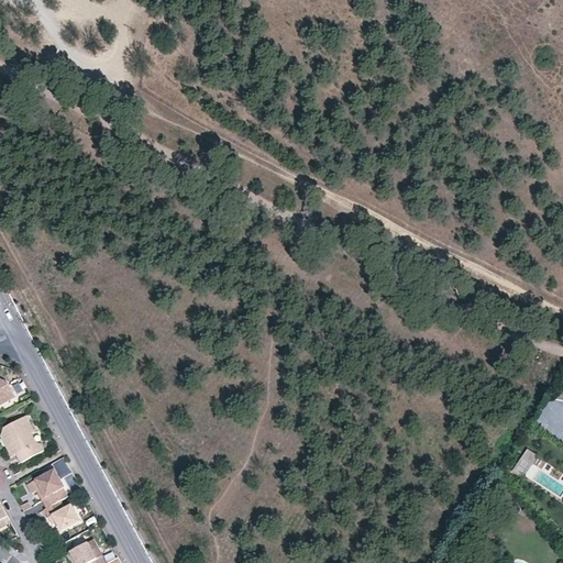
[(0,405),(14,397),(8,384),(3,381),(0,379),(0,405)]
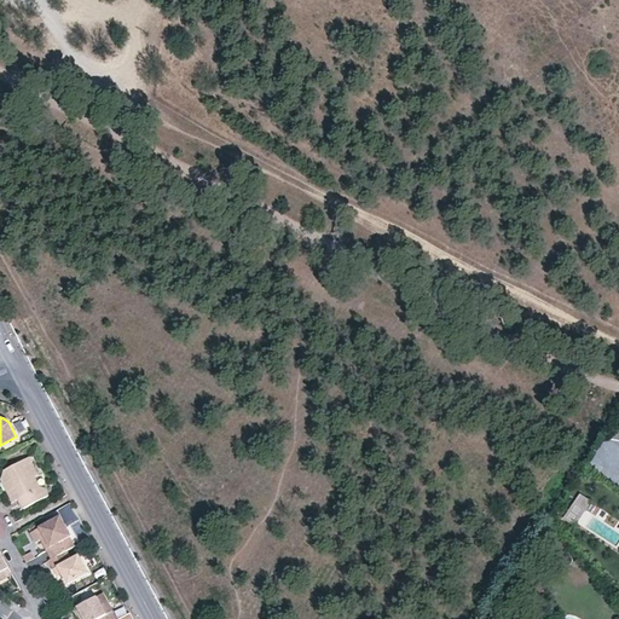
[(1,480),(9,482),(12,487),(10,490),(15,499),(18,498),(23,508),(46,496),(44,490),(40,487),(34,476),(36,474),(28,458),(3,470),(1,480)]
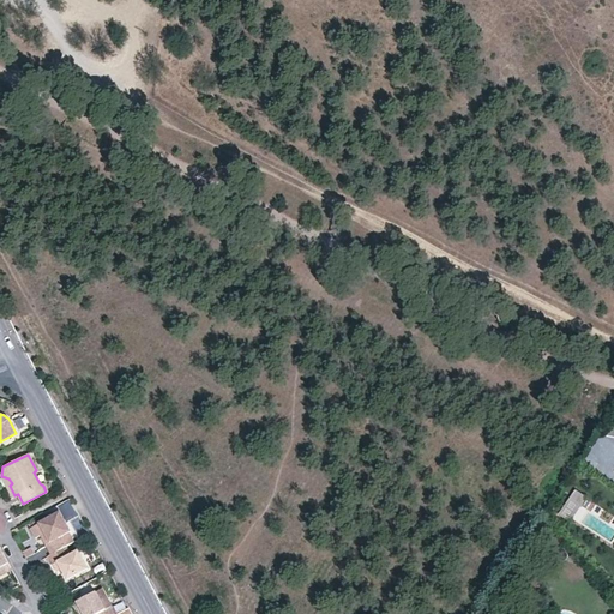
[(588,498),(576,489),(560,513),(572,522),(588,498)]
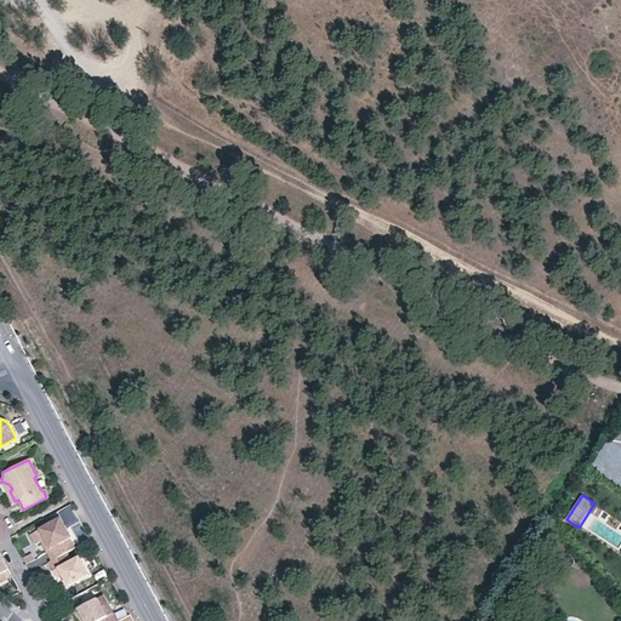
[(74,547),(69,539),(70,536),(61,517),(40,528),(50,547),(45,548),(51,560),(63,553),(74,547)]
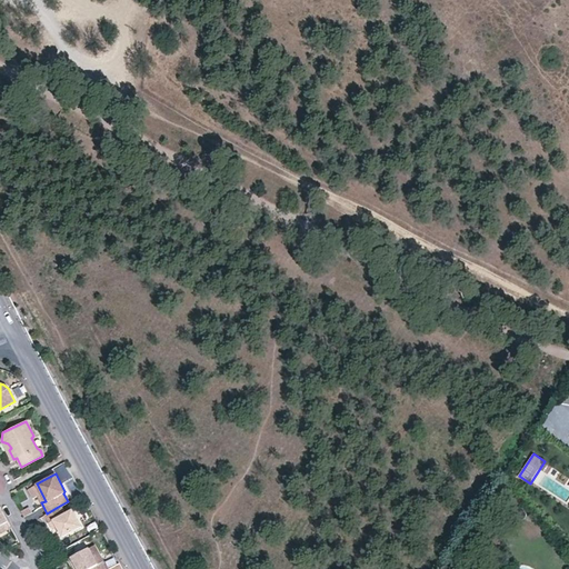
[(41,502),(46,501),(37,483),(32,486),(41,502)]
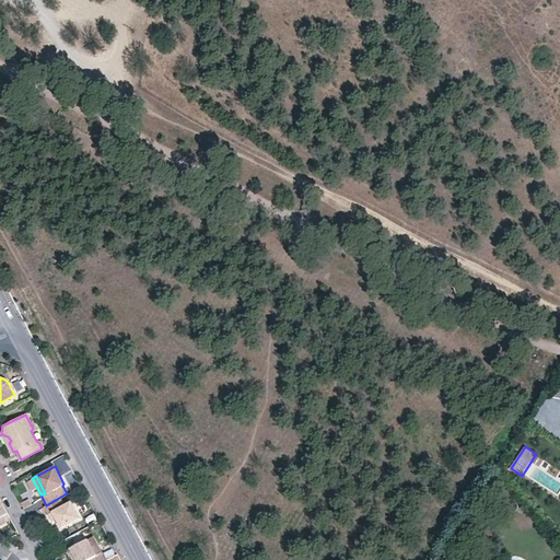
[(71,502),(61,506),(57,499),(46,505),(44,505),(48,514),(53,512),(56,518),(60,528),(80,517),(71,502)]
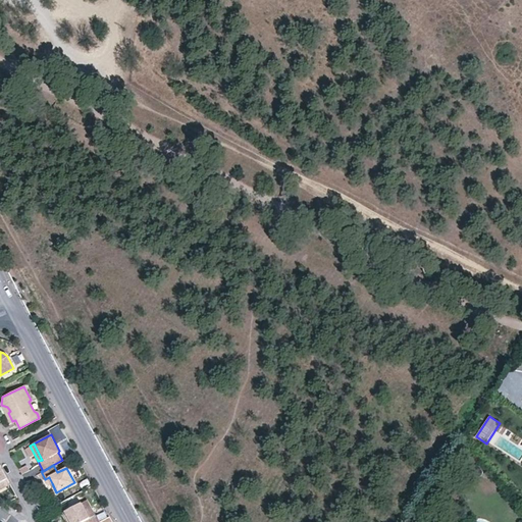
[(0,487),(9,482),(7,478),(0,481),(0,487)]
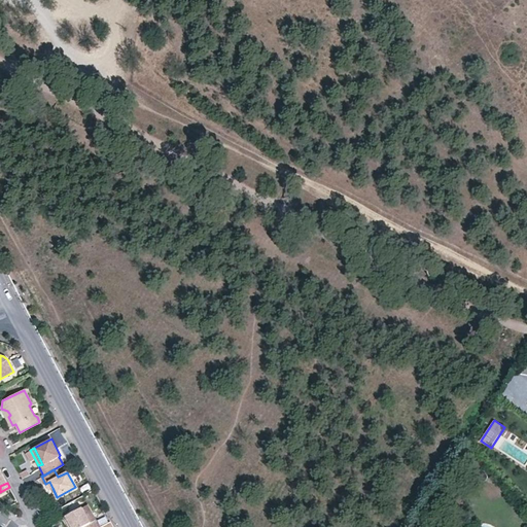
[(68,519),(72,526),(93,526),(84,510),(68,519)]
